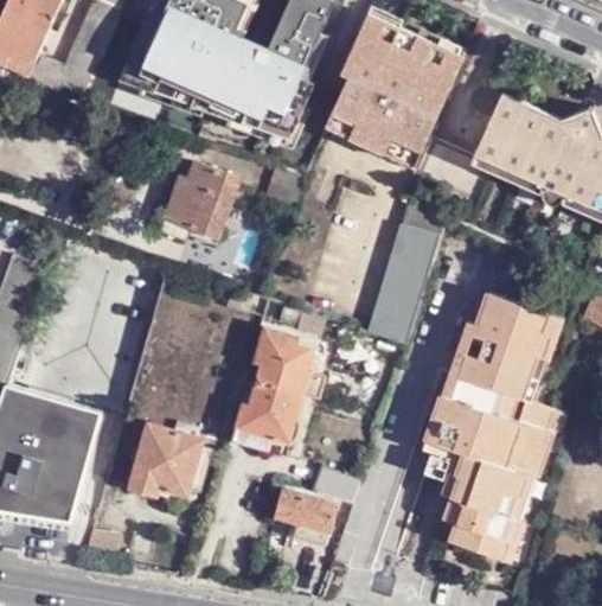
[(6,0),(5,2),(0,13),(0,63),(27,74),(37,56),(61,0),(6,0)]
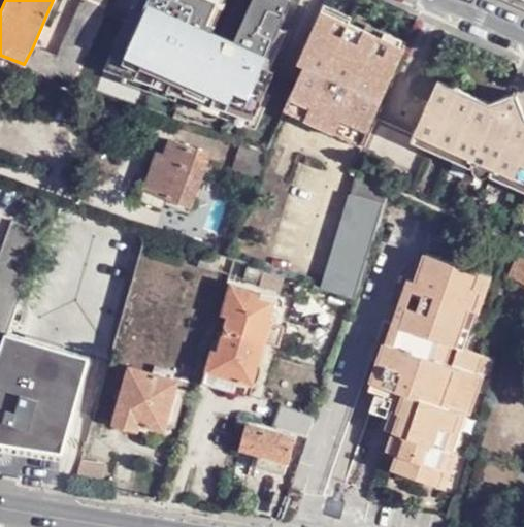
[(142,32),(137,44),(130,58),(170,77),(172,73),(191,81),(209,44),(191,35),(192,32),(152,13),(142,32)]
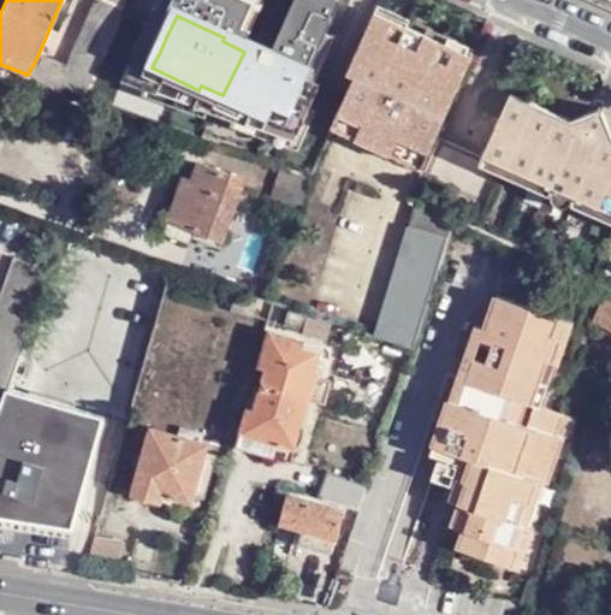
[(28,77),(79,98),(96,59),(112,25),(94,17),(70,70),(37,57),(28,75),(28,77)]
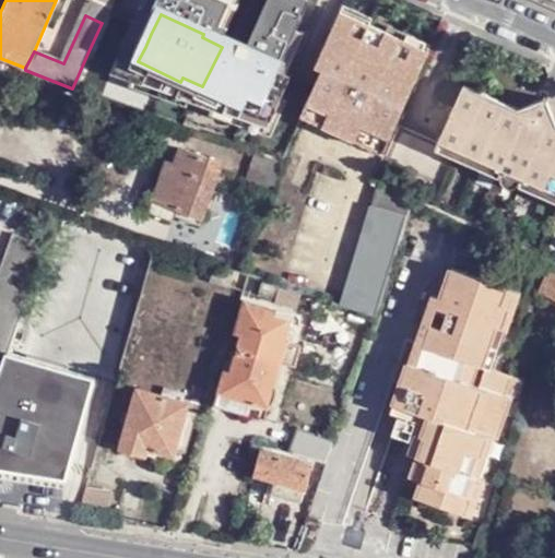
[(313,90),(298,117),(379,153),(421,58),(408,52),(411,45),(381,32),(378,39),(362,32),(334,20),(314,67),(320,73),(313,90)]
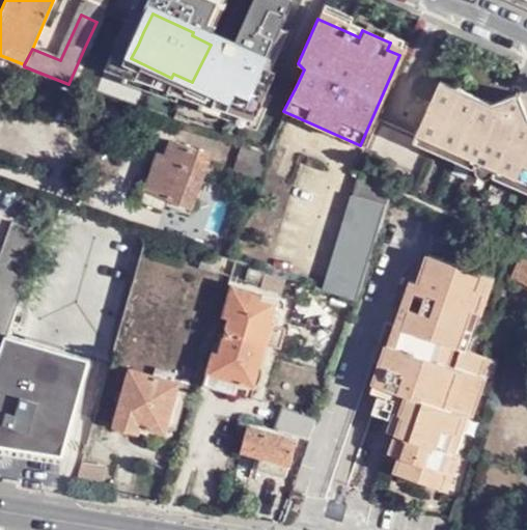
[(347,23),(343,30),(359,37),(362,30),(347,23)]
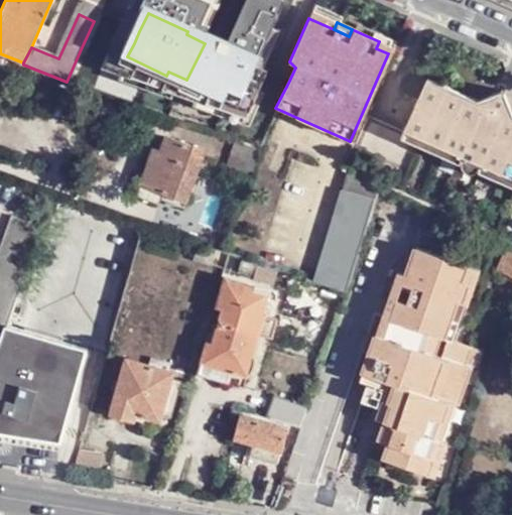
[(128,40),(134,43),(139,31),(134,28),(128,40)]
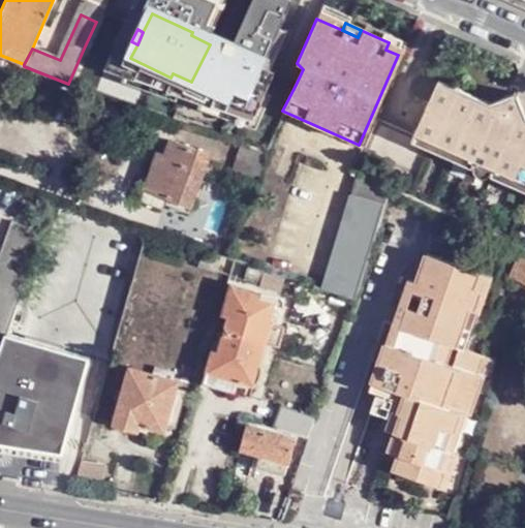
[(423,102),(411,128),(455,147),(449,161),(467,171),(474,155),(524,175),(524,121),(415,74),(406,94),(423,102)]
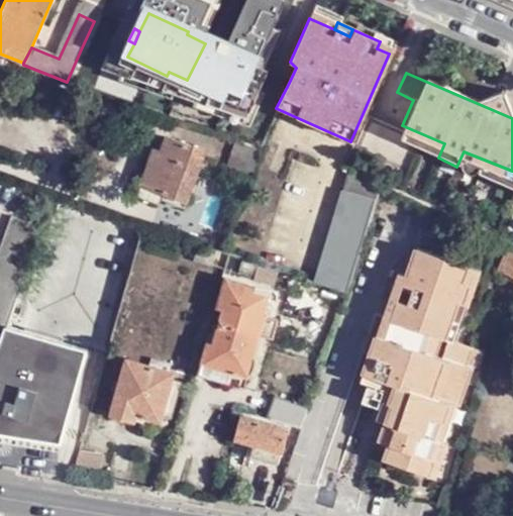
[(386,163),(396,140),(400,130),(366,116),(351,147),(386,163)]
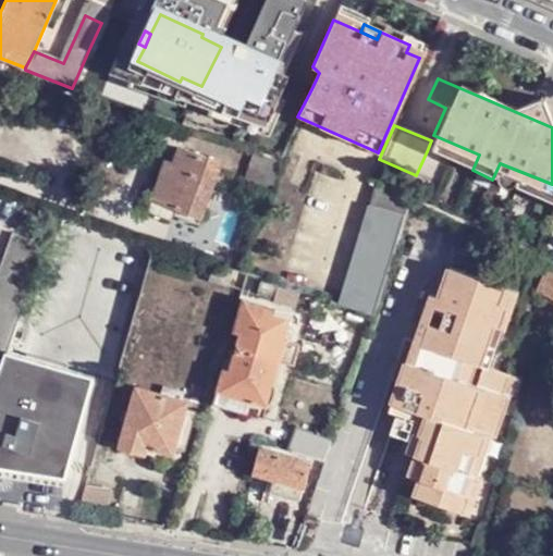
[(431,140),(427,151),(472,170),(479,155),(433,135),(431,140)]
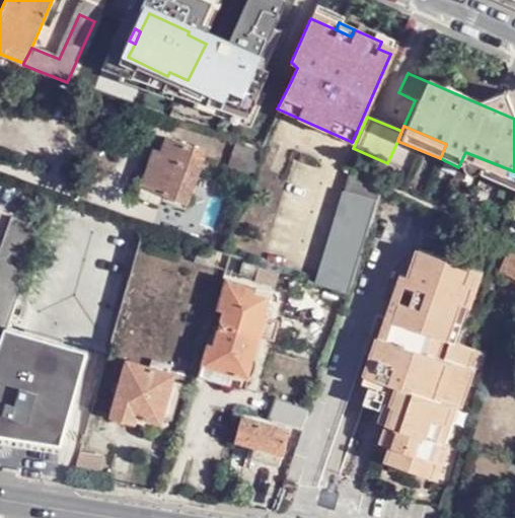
[(154,151),(140,187),(162,196),(162,197),(185,205),(202,151),(167,138),(162,153),(154,151)]
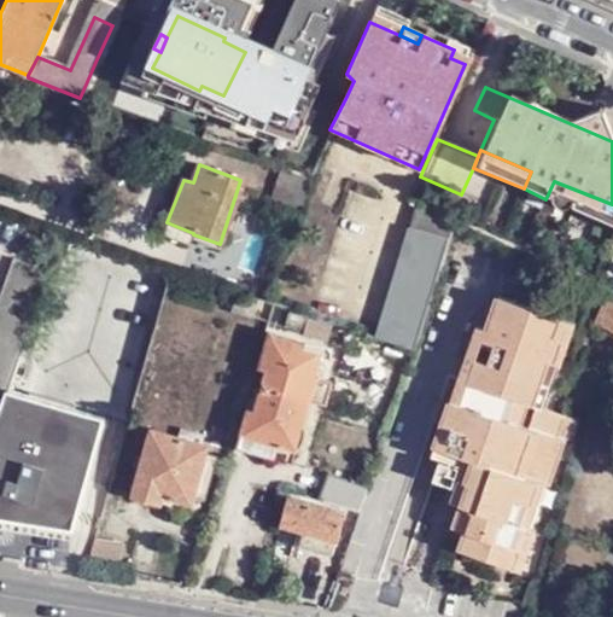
[(293,216),(305,180),(280,169),(266,207),(293,216)]
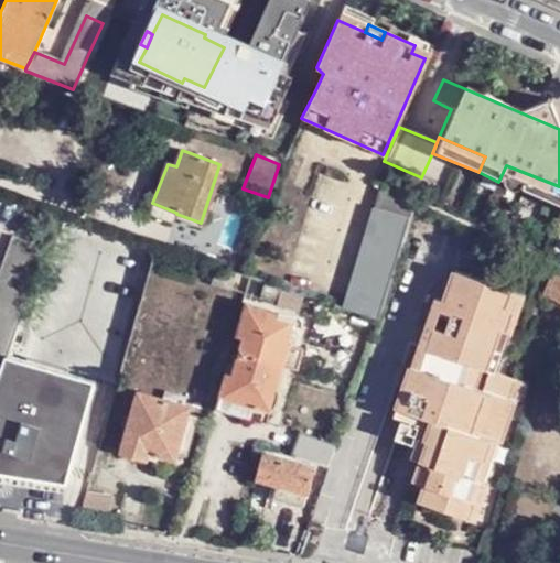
[(559,186),(506,165),(498,182),(559,207),(559,186)]
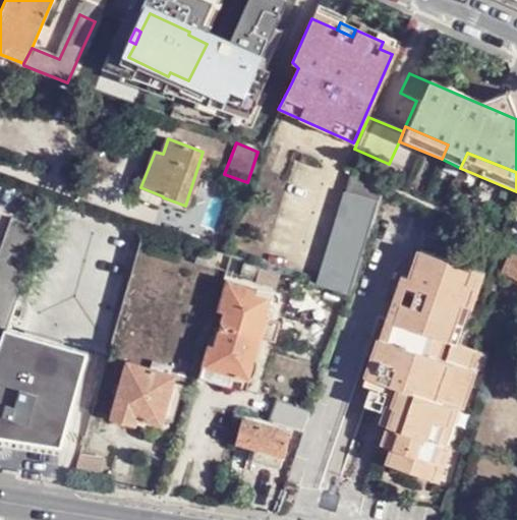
[(382,186),(349,170),(314,286),(340,294),(346,295),(377,201),(382,186)]
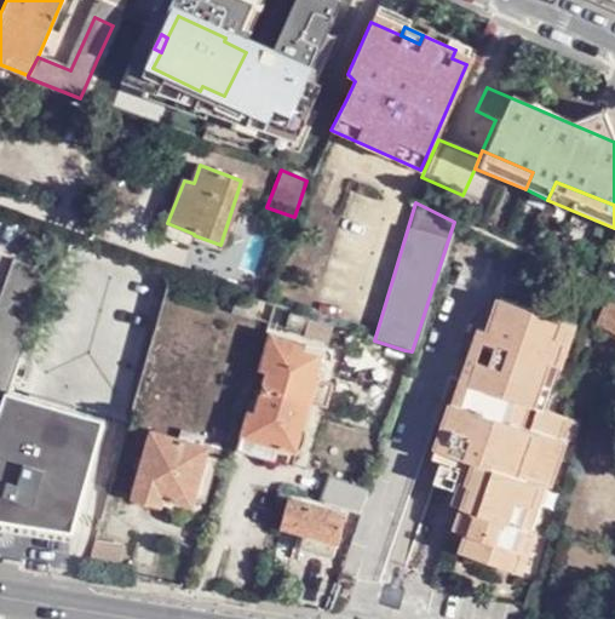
[(0,400),(3,394),(10,376),(46,275),(12,264),(0,294),(0,400)]
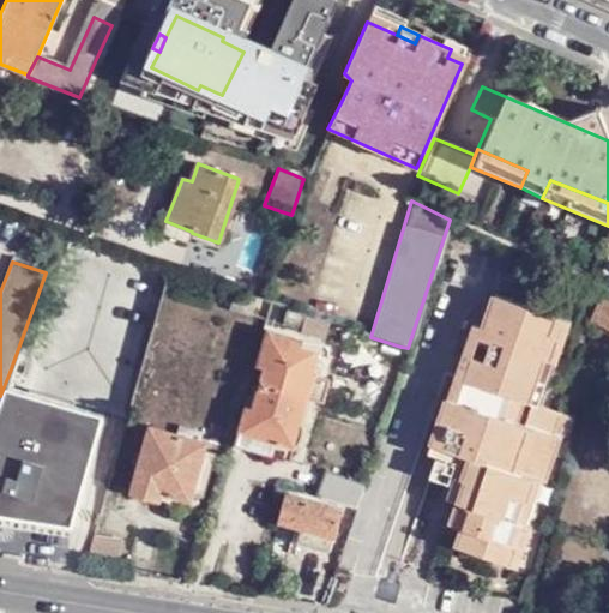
[(464,508),(451,546),(501,564),(514,526),(507,523),(517,497),(510,494),(516,475),(540,484),(555,439),(546,434),(553,415),(516,401),(531,360),(542,364),(549,338),(540,336),(546,317),(488,298),(477,330),(489,334),(478,364),(466,360),(436,448),(462,456),(454,476),(469,481),(462,506),(464,508)]
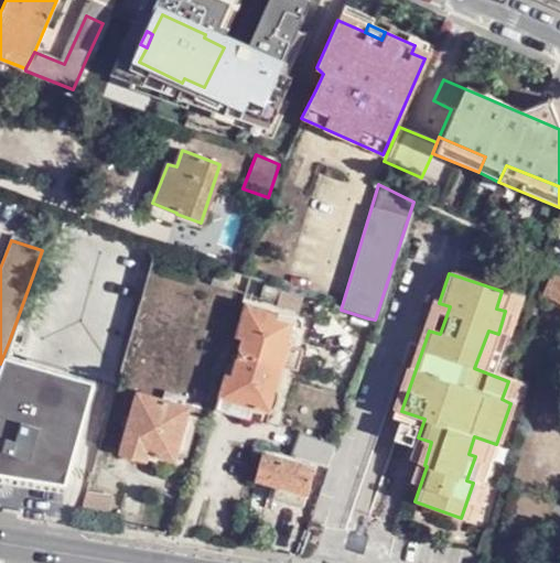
[(559,275),(555,273),(540,303),(559,312),(559,275)]
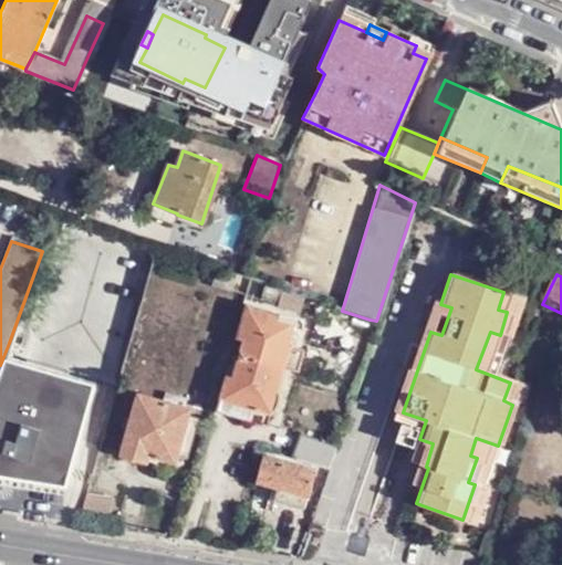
[(281,292),(269,288),(262,285),(257,303),(276,310),(281,292)]
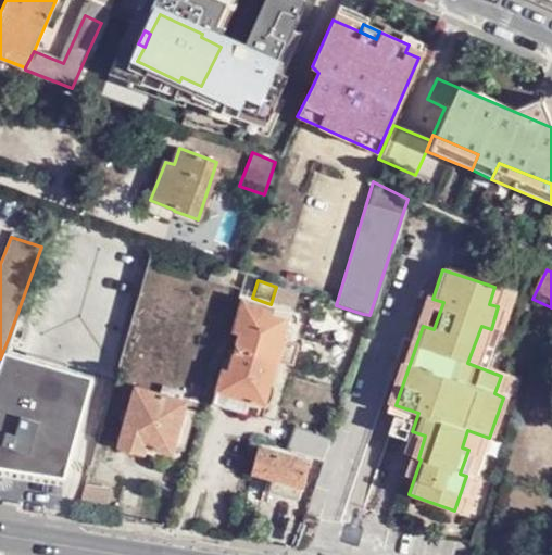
[(222,370),(212,403),(245,415),(247,404),(266,404),(290,322),(264,316),(265,310),(243,302),(235,332),(240,336),(227,373),(222,370)]
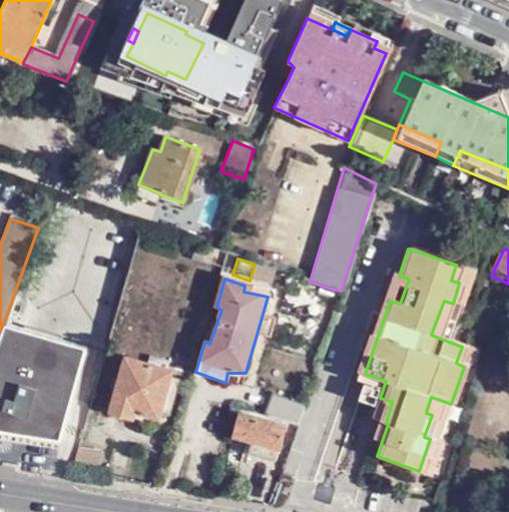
[(0,432),(58,440),(84,347),(2,326),(0,331),(0,432)]
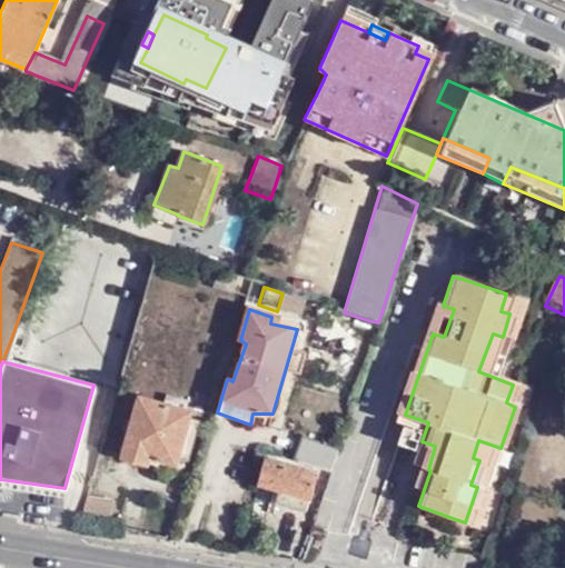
[(140,396),(119,457),(146,464),(148,458),(175,464),(190,411),(140,396)]
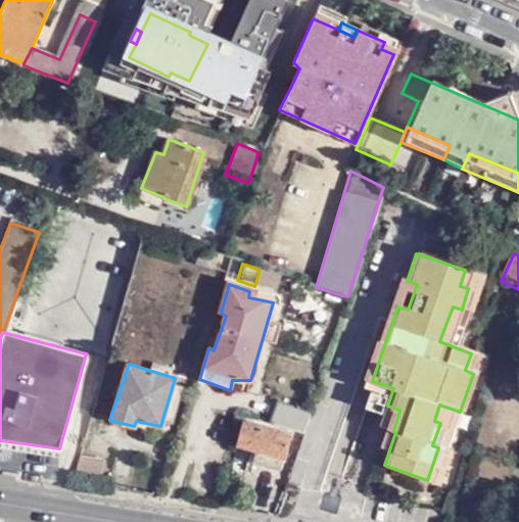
[(372,391),(366,409),(379,414),(384,396),(372,391)]
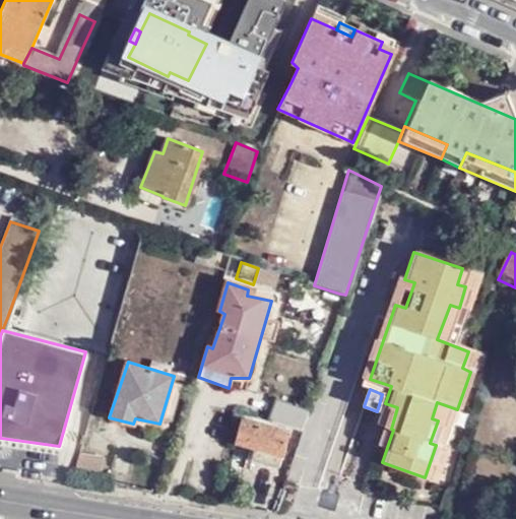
[(266,422),(301,431),(307,410),(274,399),(266,422)]
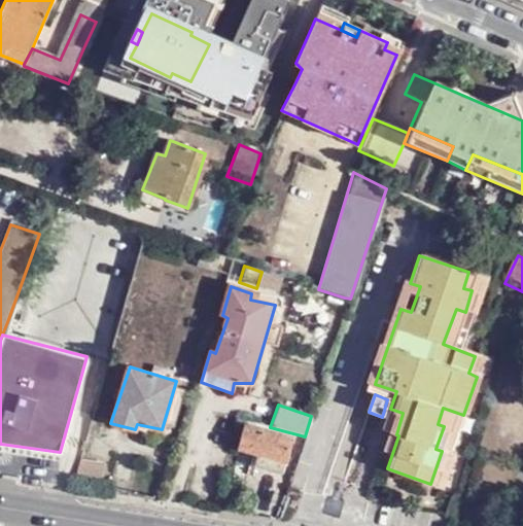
[(246,425),(239,449),(257,453),(257,464),(284,472),(292,439),(246,425)]
